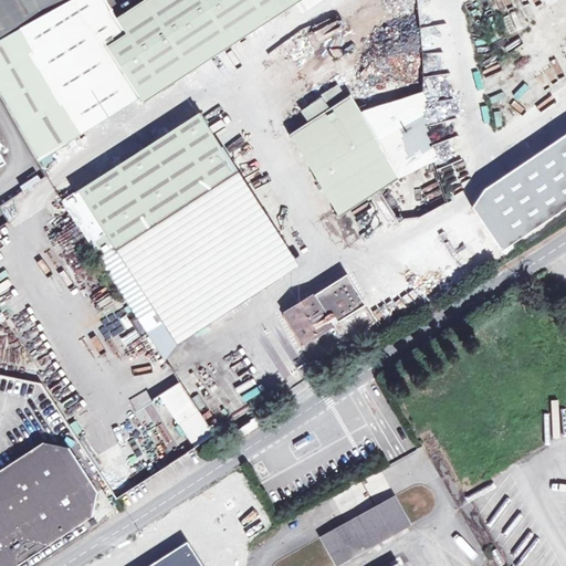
[(0,0),(0,97),(38,164),(66,147),(66,145),(76,138),(2,9),(19,0),(0,0)]
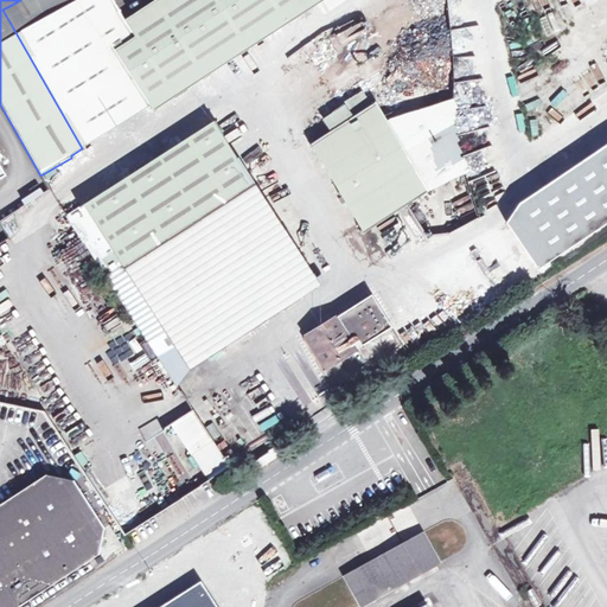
[(131,17),(120,0),(20,0),(2,10),(82,148),(148,106),(115,50),(135,37),(126,20),(131,17)]
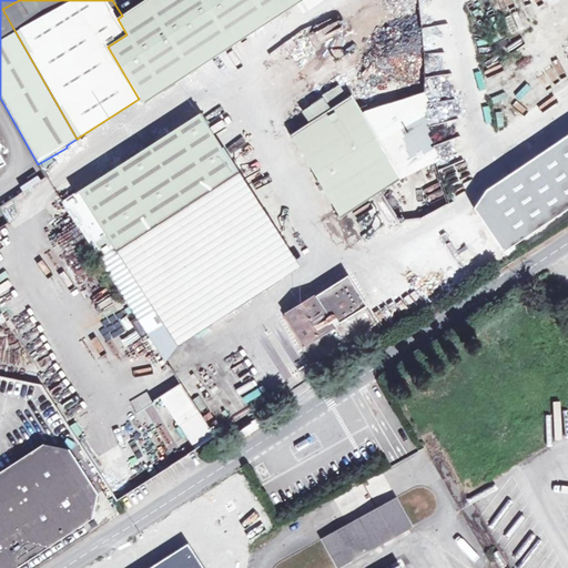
[(145,0),(122,16),(118,19),(127,34),(108,47),(139,99),(143,105),(303,0),(145,0)]
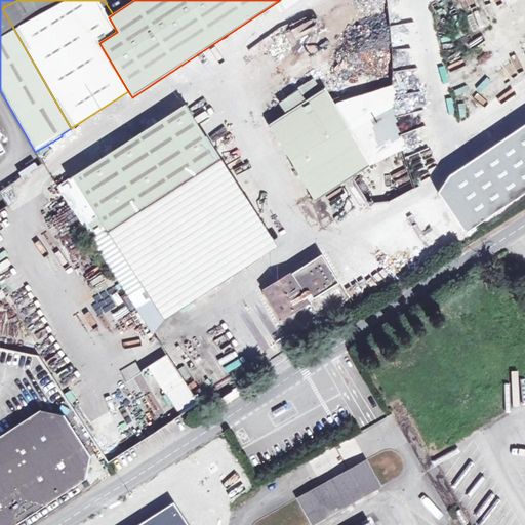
[(308,82),(295,90),(304,102),(315,94),(308,82)]
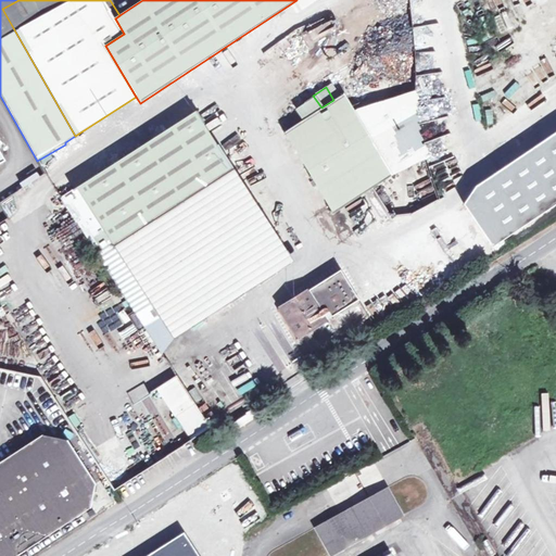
[(412,93),(350,112),(391,175),(425,159),(420,151),(417,143),(414,131),(412,93)]
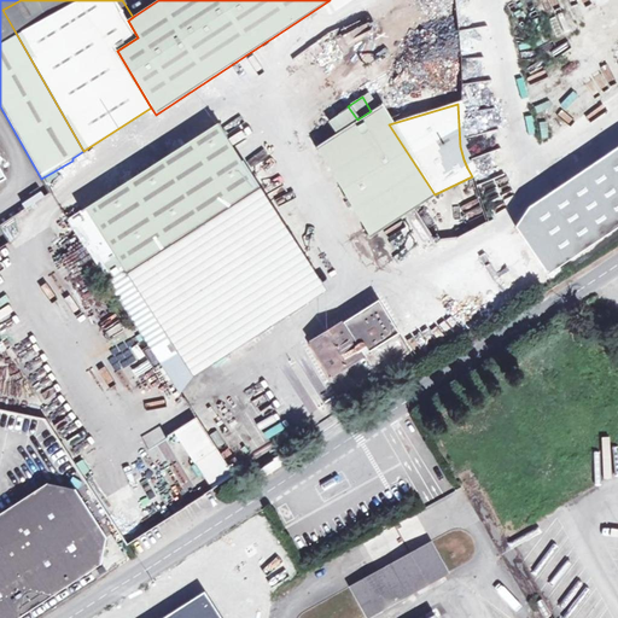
[(357,120),(310,150),(367,238),(435,194),(389,124),(378,106),(371,111),(357,120)]
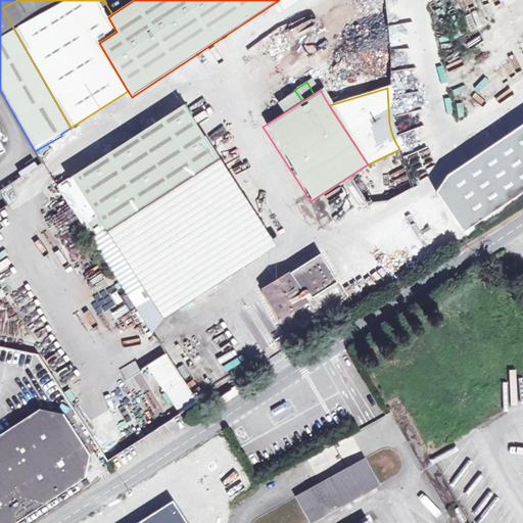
[(73,177),(103,223),(169,181),(174,190),(221,160),(185,105),(73,177)]
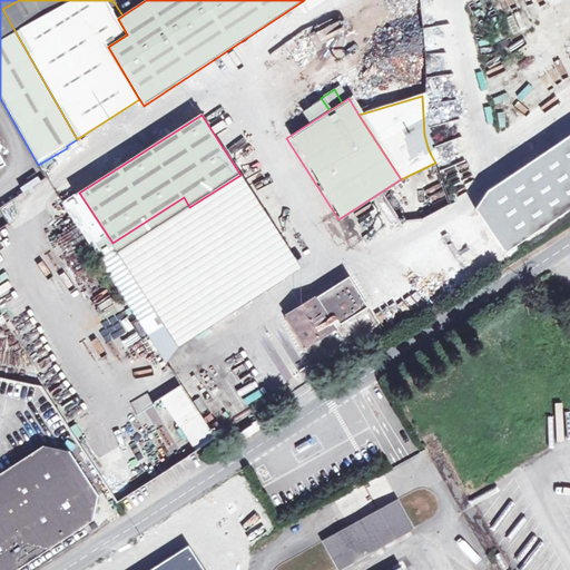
[(569,136),(494,188),(474,208),(504,255),(569,209),(569,136)]
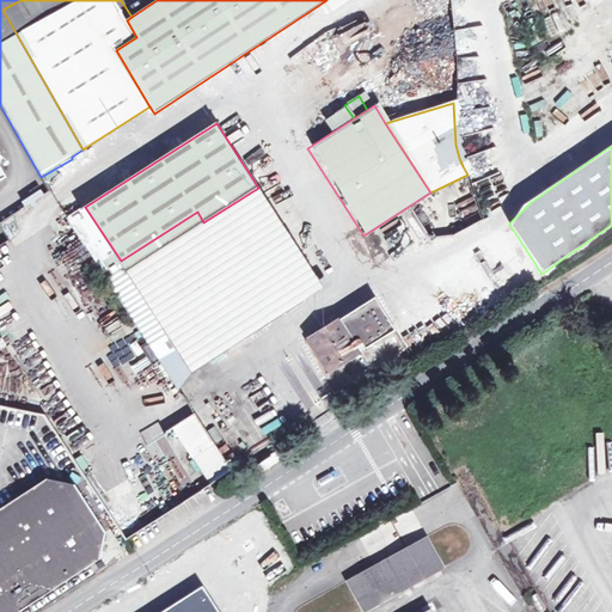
[(48,183),(60,177),(56,171),(46,177),(48,183)]
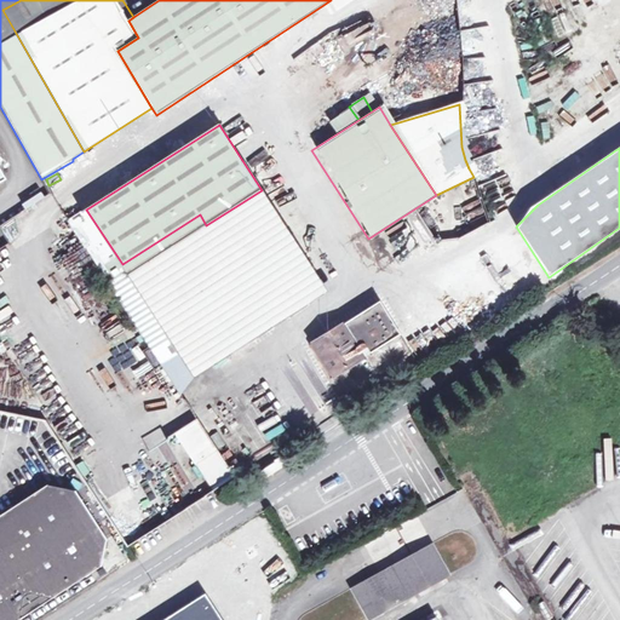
[(122,264),(105,275),(160,362),(178,350),(195,378),(327,292),(262,190),(206,225),(200,214),(122,264)]
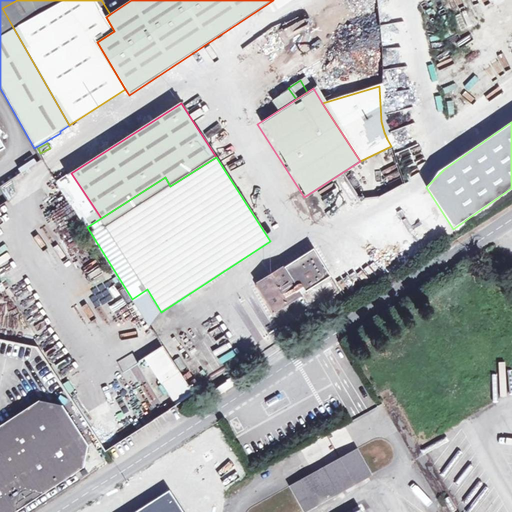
[(38,162),(0,185),(0,188),(9,204),(49,179),(38,162)]
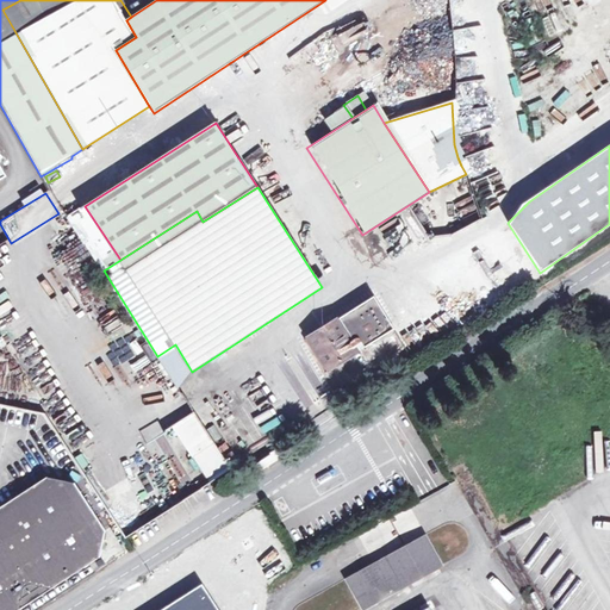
[(69,217),(66,219),(74,231),(78,230),(69,217)]
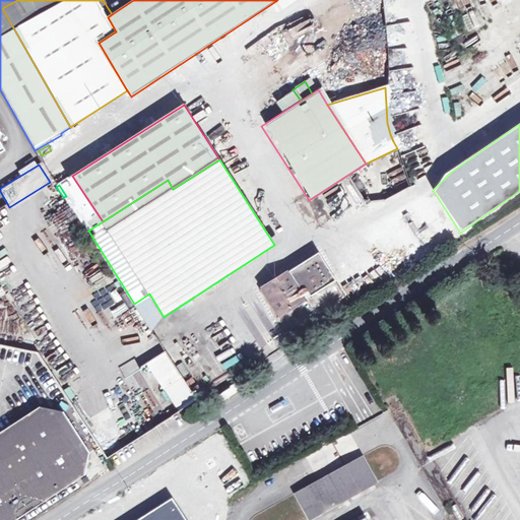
[(317,253),(259,288),(275,316),(276,316),(334,280),(317,253)]
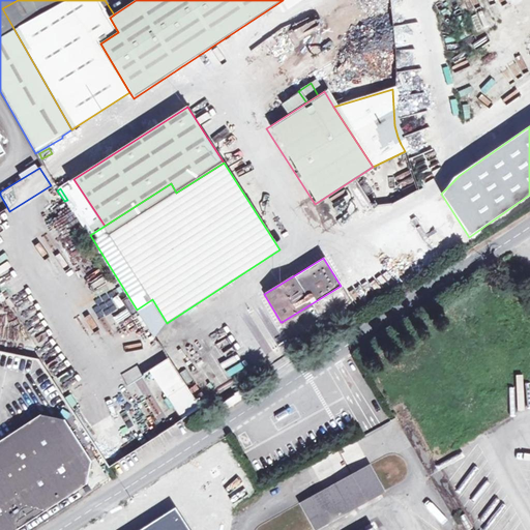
[(0,354),(0,383),(3,384),(3,375),(19,375),(19,370),(9,370),(9,354),(0,354)]
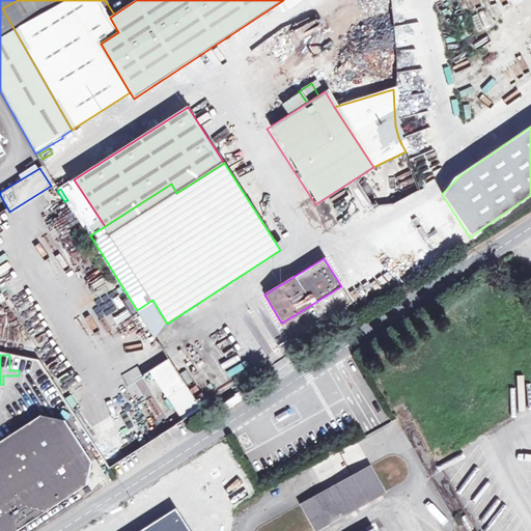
[(119,374),(122,381),(136,373),(133,367),(119,374)]
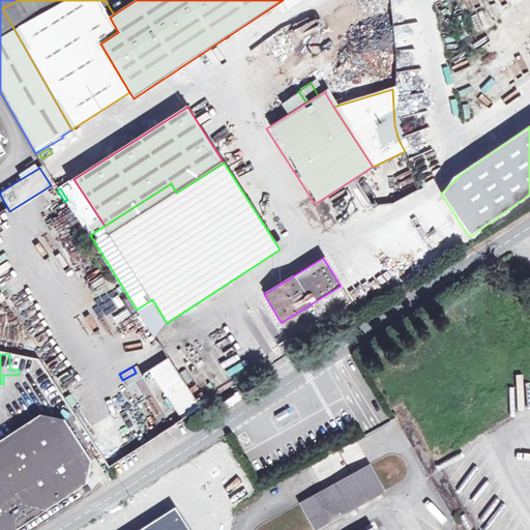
[(225,408),(240,399),(236,391),(221,401),(225,408)]
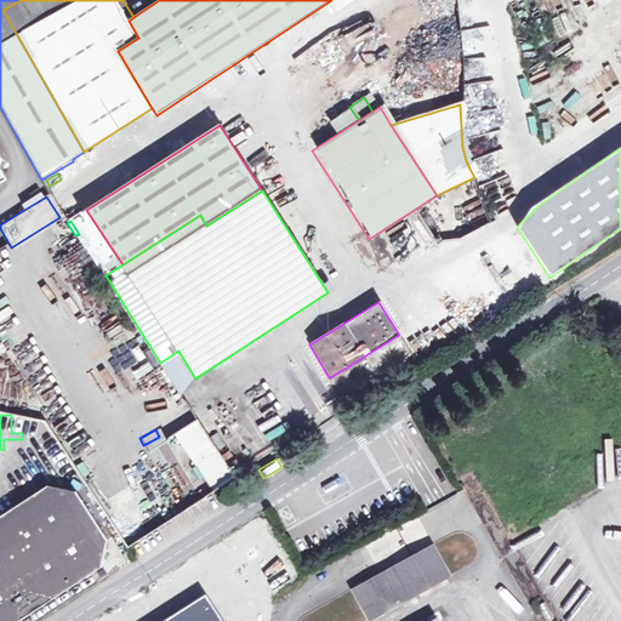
[(215,462),(195,476),(210,499),(217,494),(221,500),(231,493),(227,486),(229,485),(215,462)]
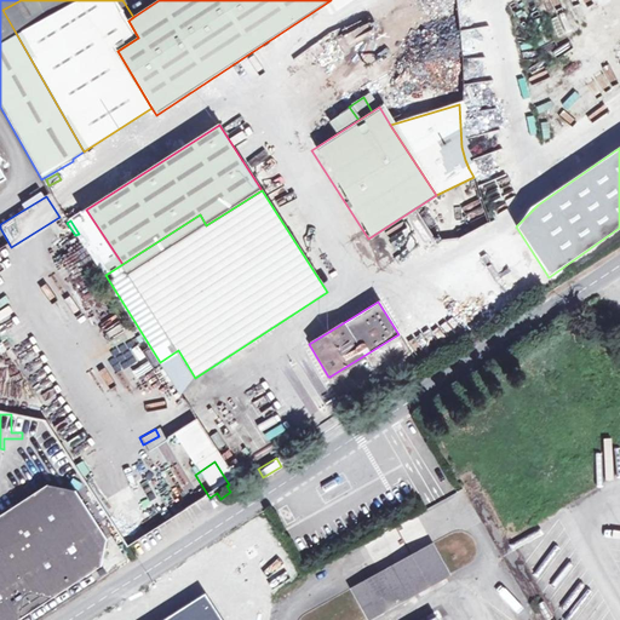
[(257,472),(248,477),(252,483),(260,477),(257,472)]
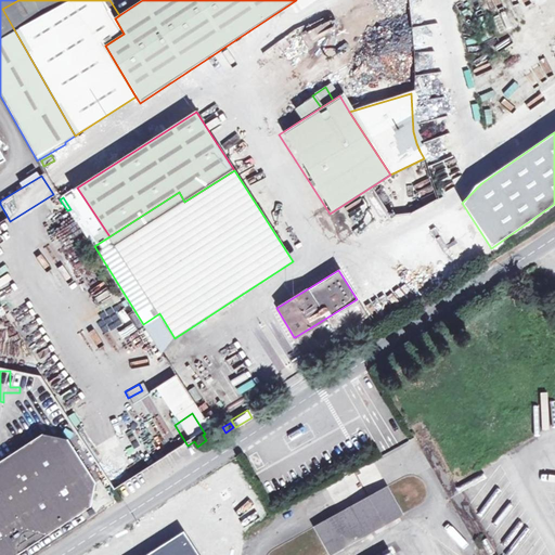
[(216,431),(208,436),(211,440),(219,436),(216,431)]
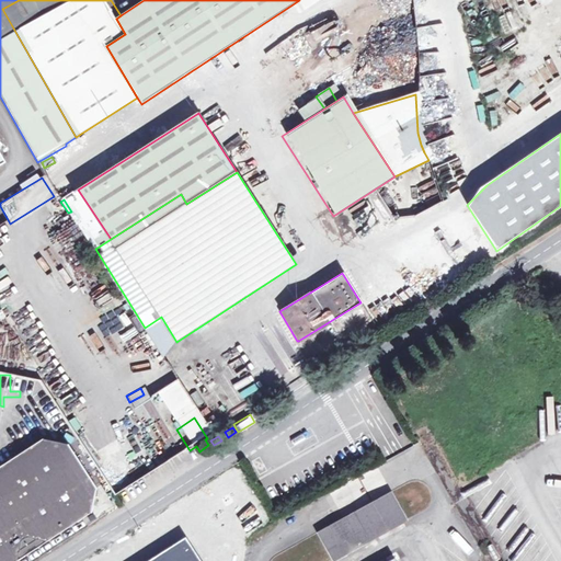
[(0,560),(16,560),(91,514),(96,488),(69,445),(44,441),(0,468),(0,560)]
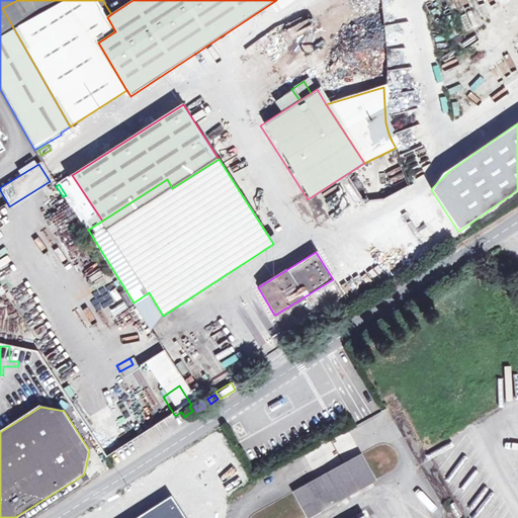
[(361,454),(292,492),(307,517),(309,517),(376,482),(361,454)]
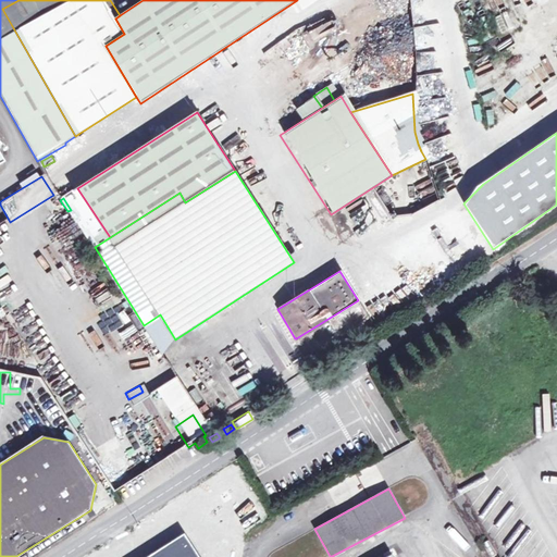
[(149,556),(197,556),(184,535),(149,556)]
